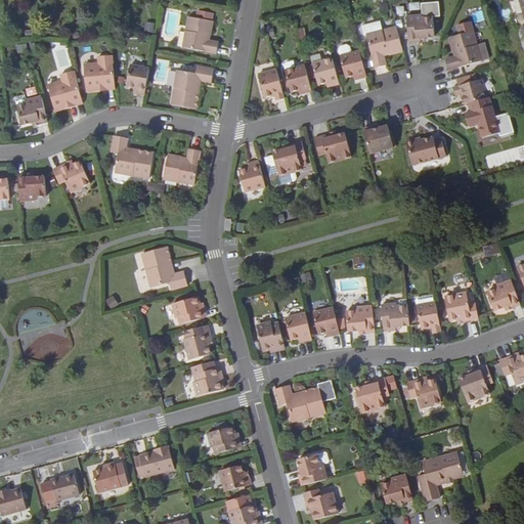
[(523,0),(513,0),(514,1),(518,0),(519,0),(523,13),(523,25),(518,28),(523,45),(523,0)]
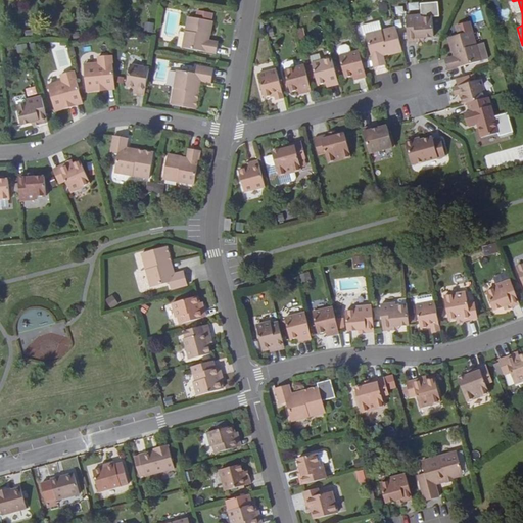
[(318,5),(305,8),(307,13),(320,10),(318,5)]
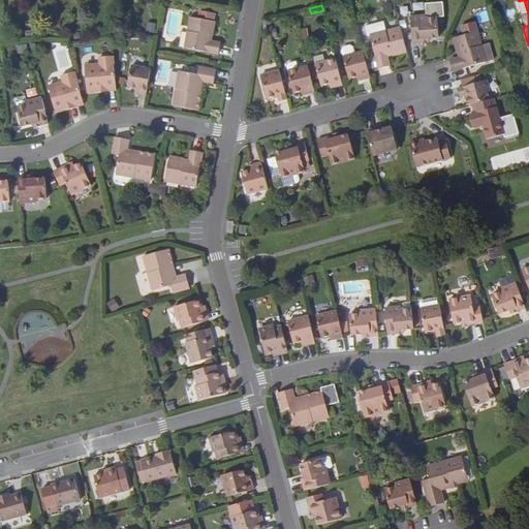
[(412,42),(421,41),(421,38),(429,38),(439,37),(437,18),(427,19),(426,16),(410,17),(412,42)]
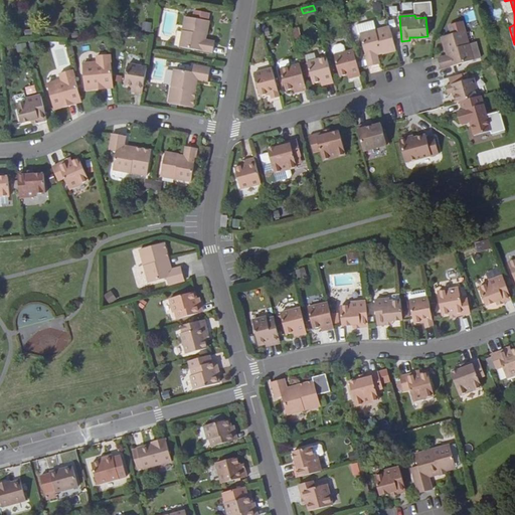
[(180,47),(213,53),(214,45),(201,43),(203,34),(207,35),(209,21),(185,17),(180,47)]
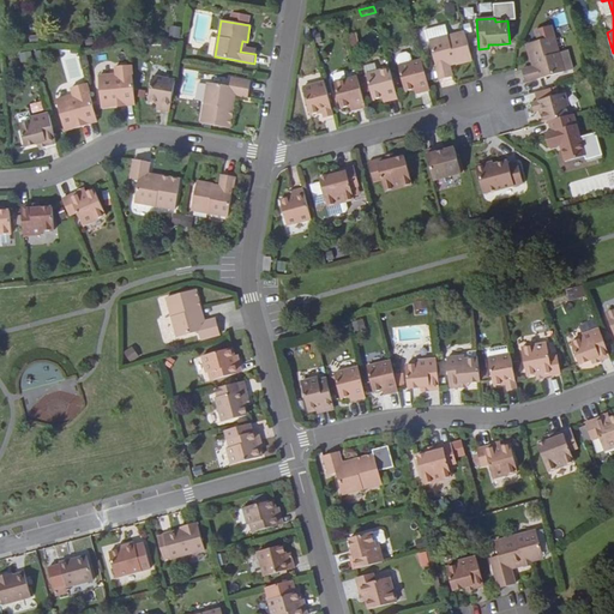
[(180,37),(180,26),(169,26),(169,37),(180,37)]
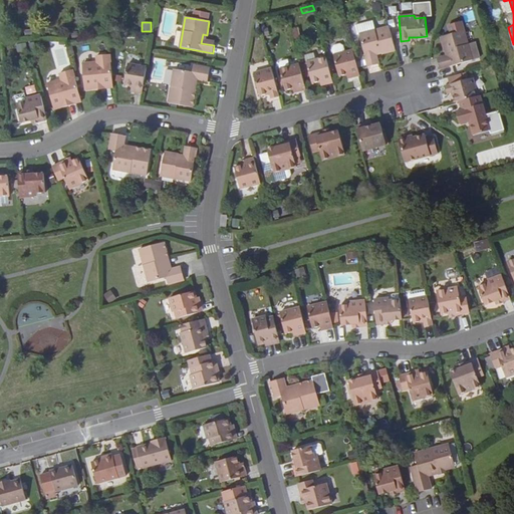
[(396,50),(390,27),(359,34),(367,67),(375,65),(372,52),(380,49),(381,53),(396,50)]
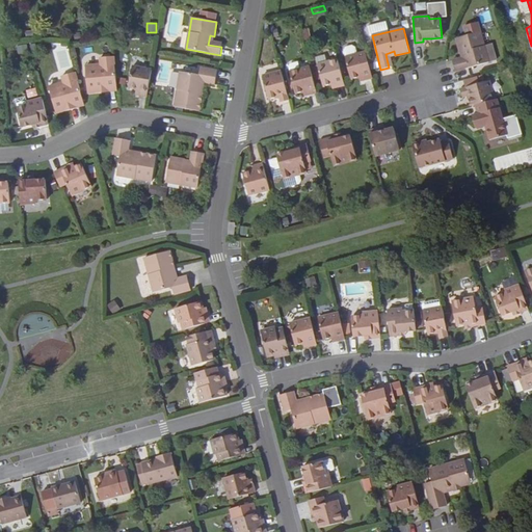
[(456,38),(460,52),(464,51),(467,60),(453,63),(455,72),(488,62),(486,52),(480,31),(456,38)]
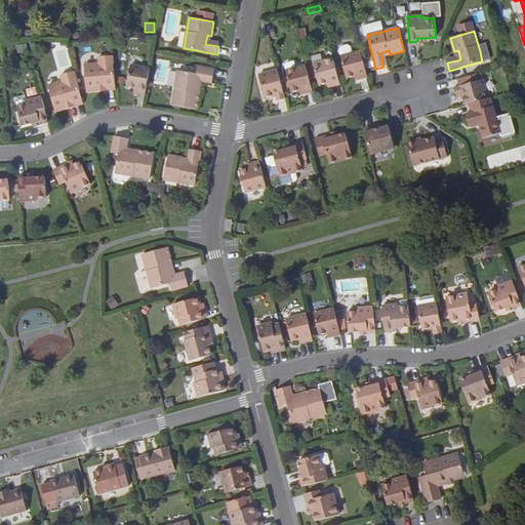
[(350,45),(339,47),(340,54),(351,53),(350,45)]
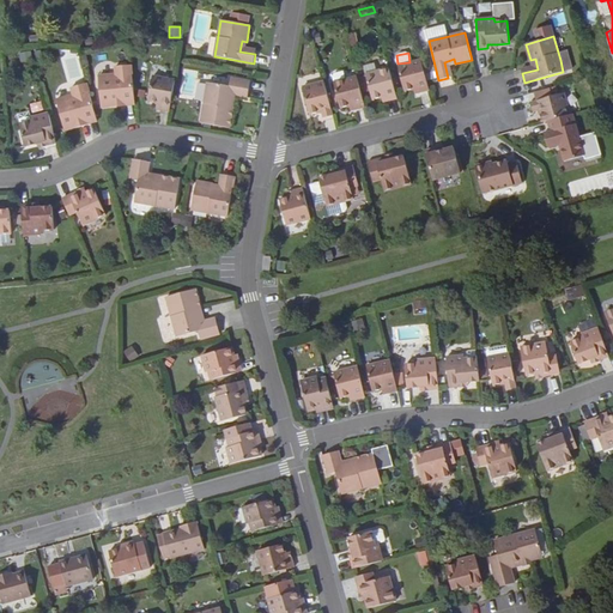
[(568,58),(560,60),(563,72),(571,70),(568,58)]
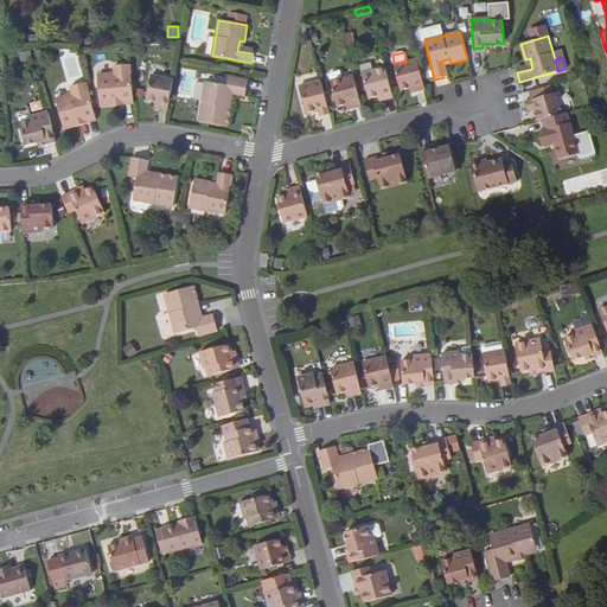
[(440,62),(443,77),(447,76),(445,65),(451,63),(449,58),(440,62)]
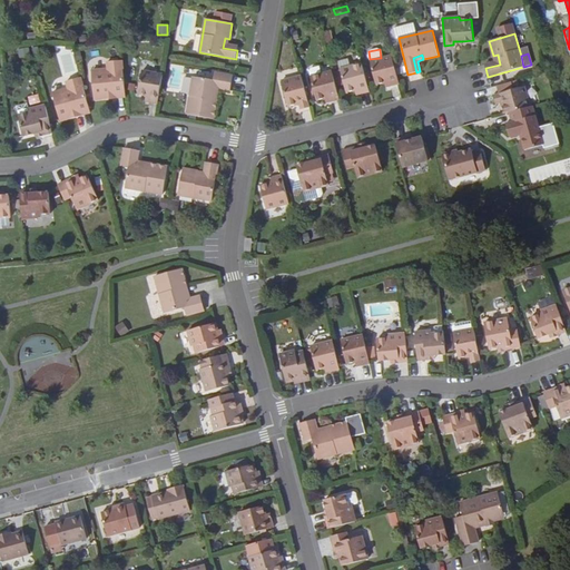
[(498,55),(493,56),(494,61),(484,65),(485,68),(500,65),(498,55)]
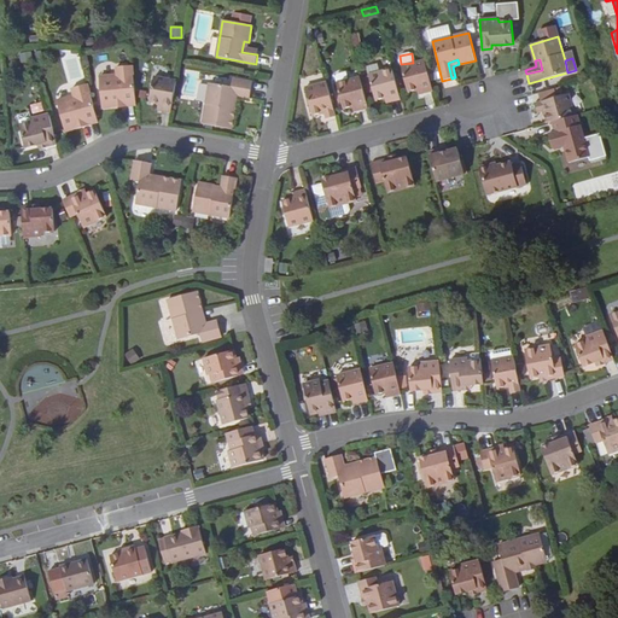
[(424,94),(433,92),(432,89),(425,60),(401,66),(408,92),(419,89),(423,88),(424,94)]
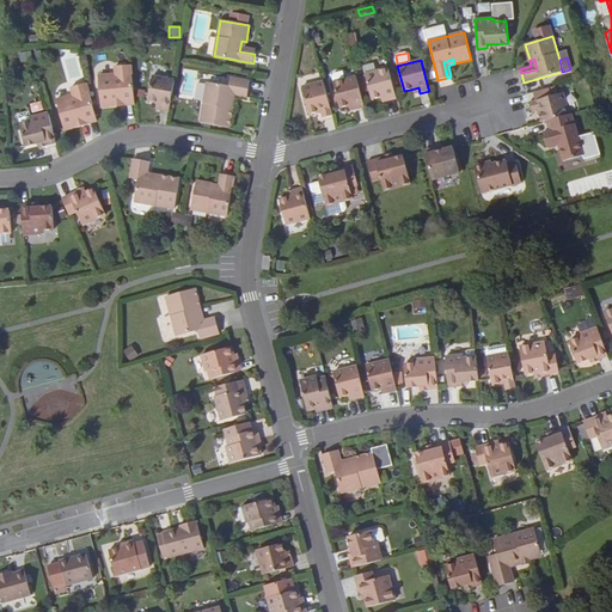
[(126,104),(135,104),(134,102),(134,96),(133,89),(132,65),(115,67),(116,74),(98,77),(101,105),(120,103),(120,101),(126,101),(126,104)]
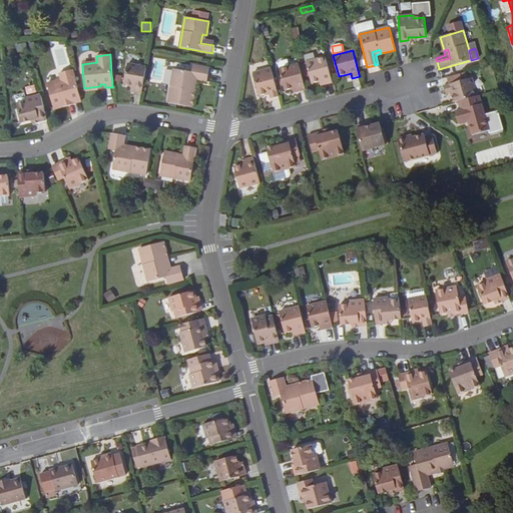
[(325,85),(333,83),(332,82),(329,68),(326,57),(306,62),(312,83),(321,81),(324,80),(325,85)]
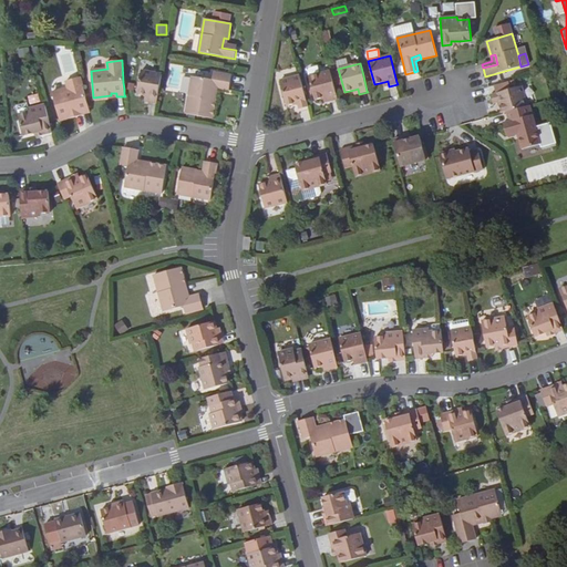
[(148,101),(157,102),(157,99),(162,74),(142,71),(137,94),(148,96),(148,101)]
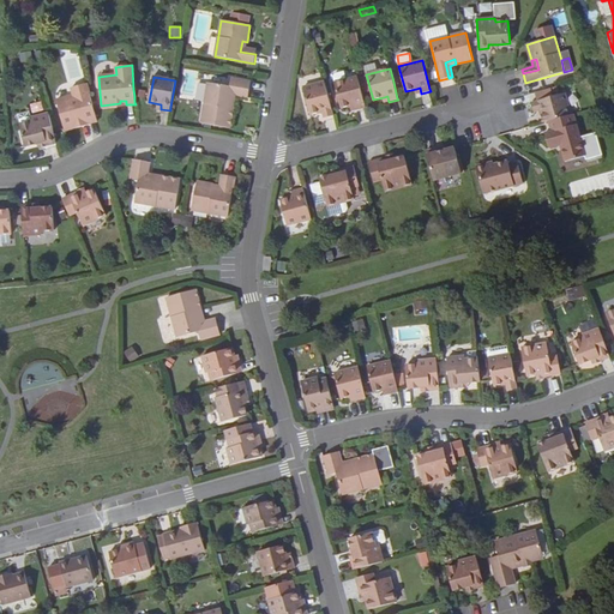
[(363,98),(357,77),(335,83),(341,108),(351,106),(355,104),(356,109),(366,108),(365,106),(365,102),(363,98)]
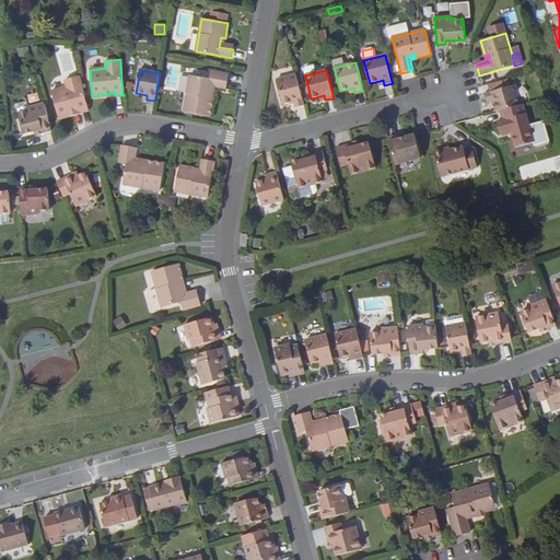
[(184,113),(210,117),(216,88),(226,90),(229,74),(211,71),(210,79),(190,76),(184,113)]
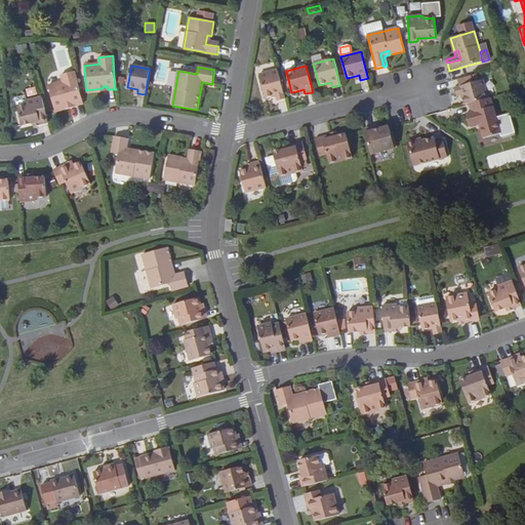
[(281,83),(278,70),(259,75),(266,98),(276,95),(277,102),(285,98),(282,86),(281,83)]
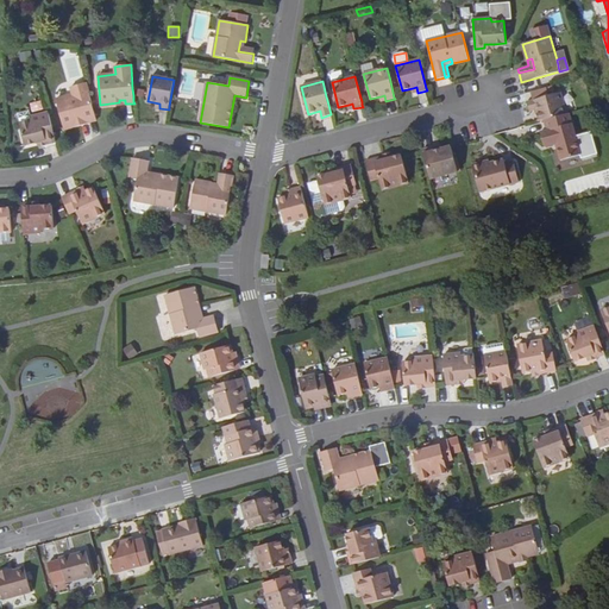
[(93,106),(86,83),(70,87),(73,95),(56,100),(63,127),(82,123),(81,119),(87,118),(88,123),(96,120),(93,108),(93,106)]
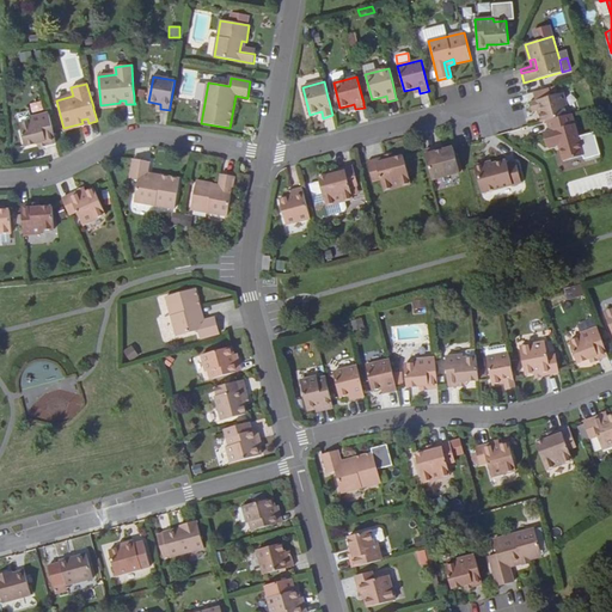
[(548,121),(569,115),(563,93),(530,103),(532,112),(538,110),(542,122),(548,121)]
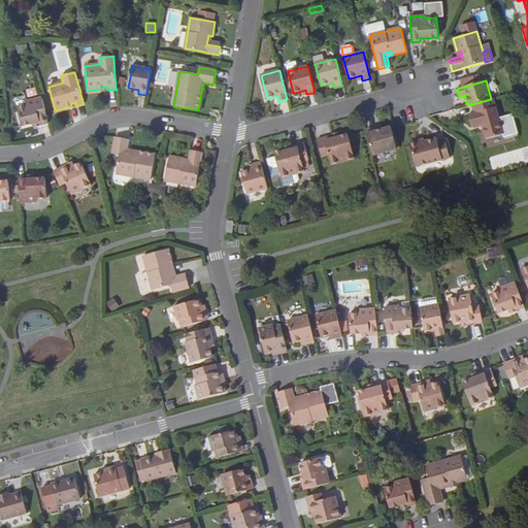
[(44,108),(41,98),(27,101),(28,104),(17,107),(22,126),(39,122),(40,125),(47,123),(45,111),(44,108)]
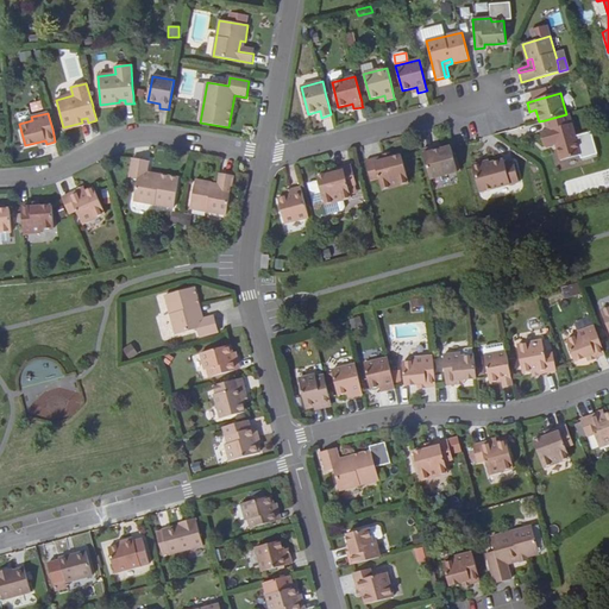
[(566,114),(545,120),(547,130),(540,132),(545,146),(556,143),(560,161),(581,155),(569,113),(566,114)]
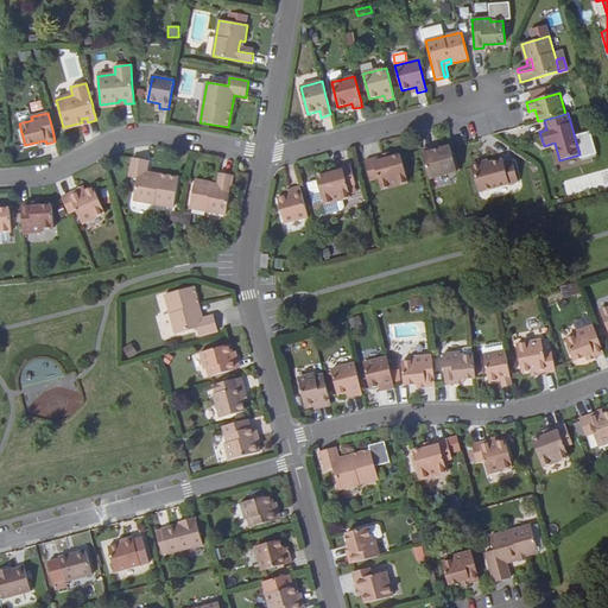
[(450,146),(441,149),(434,151),(432,147),(422,150),(430,179),(457,172),(450,146)]
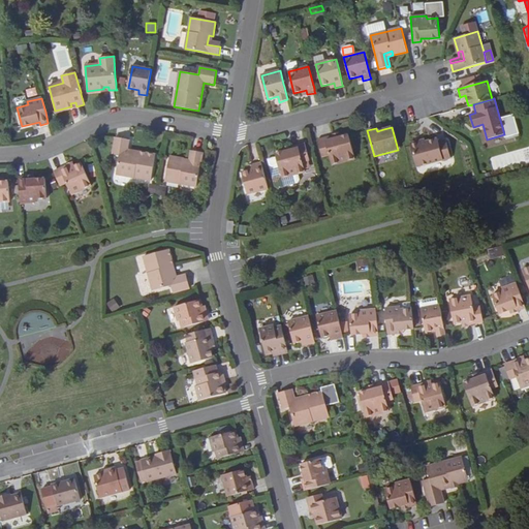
[(349,135),(341,137),(335,139),(334,136),(317,139),(321,157),(329,155),(332,165),(354,159),(349,135)]
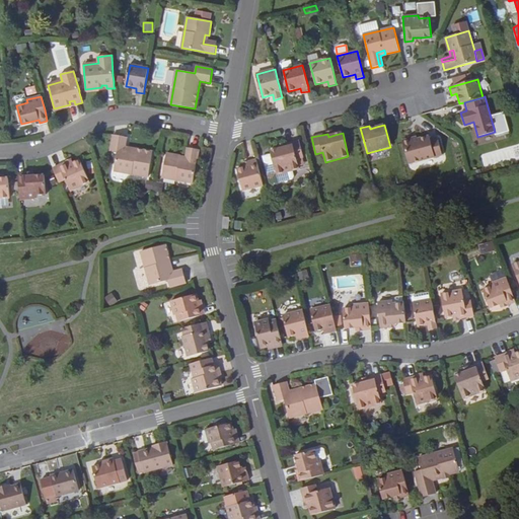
[(148,176),(153,152),(125,147),(127,137),(114,135),(110,151),(118,152),(114,171),(148,176)]
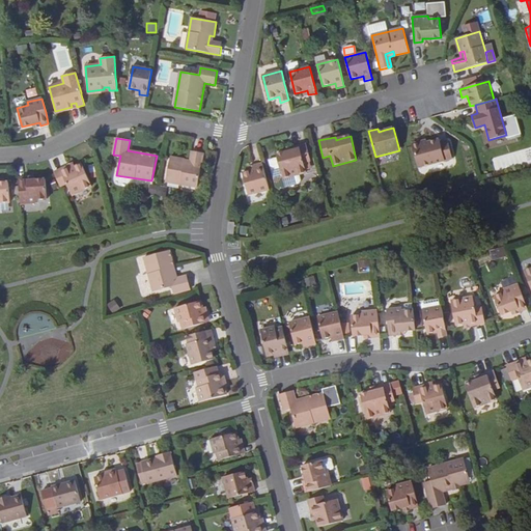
[(440,143),(439,139),(425,142),(419,144),(418,142),(413,143),(412,146),(417,168),(451,159),(447,141),(440,143)]
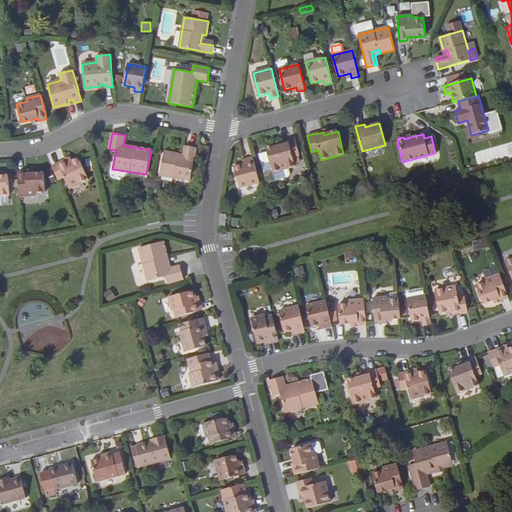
[(281,146),(275,147),(267,149),(273,172),(295,166),(293,157),(300,155),(295,138),(280,143),(281,146)]
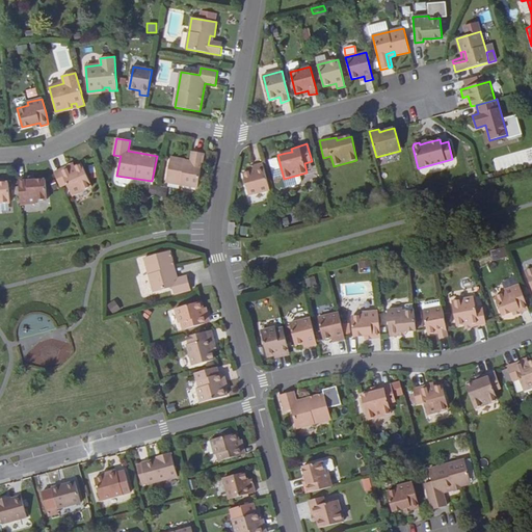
[(197,187),(204,154),(195,152),(193,165),(184,164),(185,160),(170,158),(166,182),(197,187)]
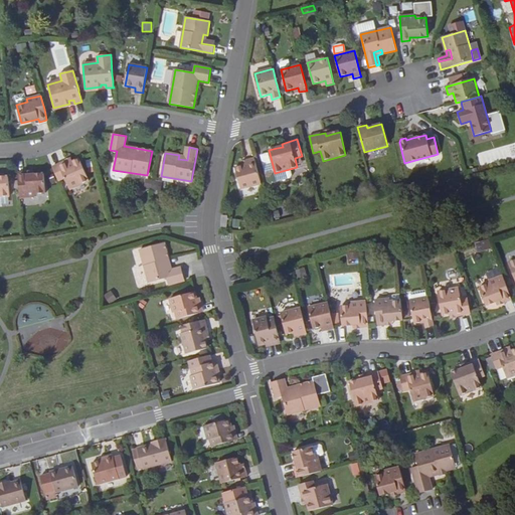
[(187,160),(189,147),(185,147),(183,156),(179,155),(178,159),(187,160)]
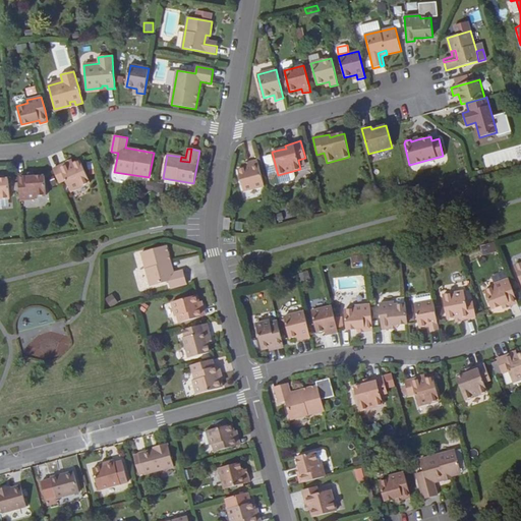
[(265,186),(257,160),(249,162),(250,167),(248,167),(238,170),(243,191),(265,186)]
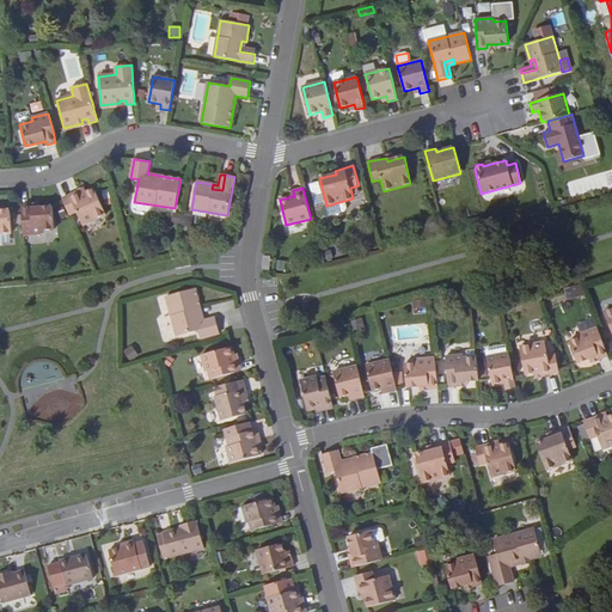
[(79,191),(62,199),(62,200),(67,209),(69,214),(77,212),(83,225),(105,214),(95,189),(80,195),(79,191)]
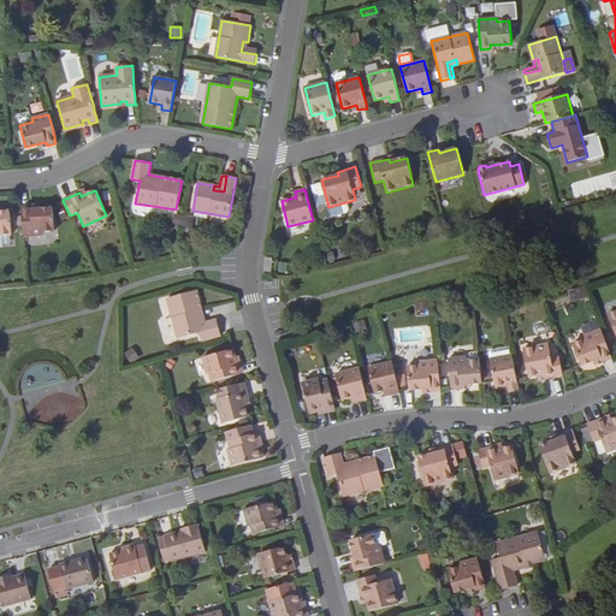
[(31,206),(22,207),(22,208),(24,237),(42,235),(41,232),(54,231),(53,208),(31,209),(31,206)]
